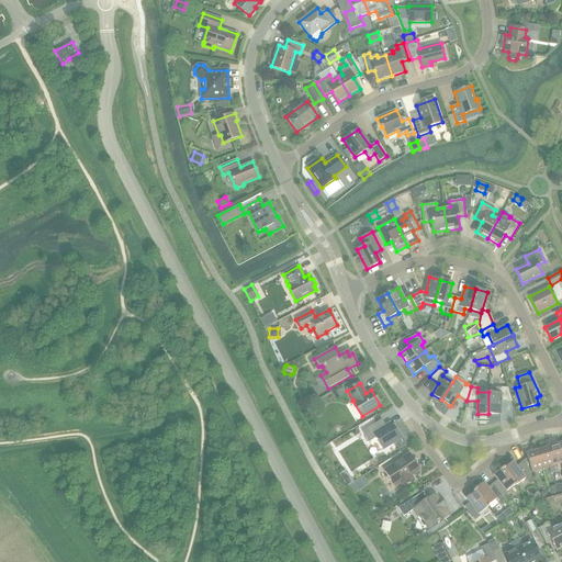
[(341,388),(333,393),(336,398),(345,393),(341,388)]
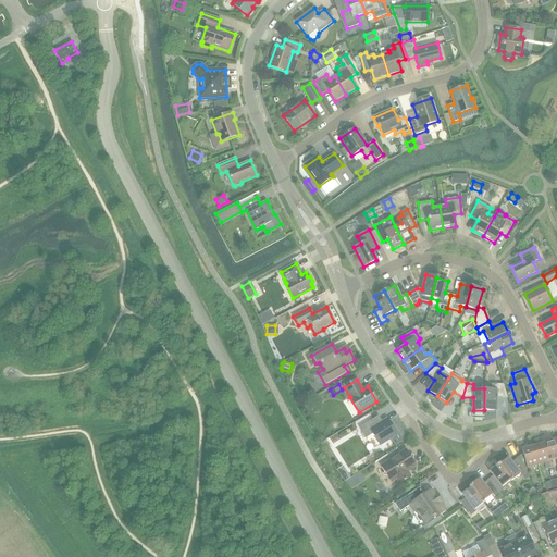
[(491,388),(484,388),(484,410),(496,410),(496,398),(508,397),(504,384),(491,384),(491,388)]
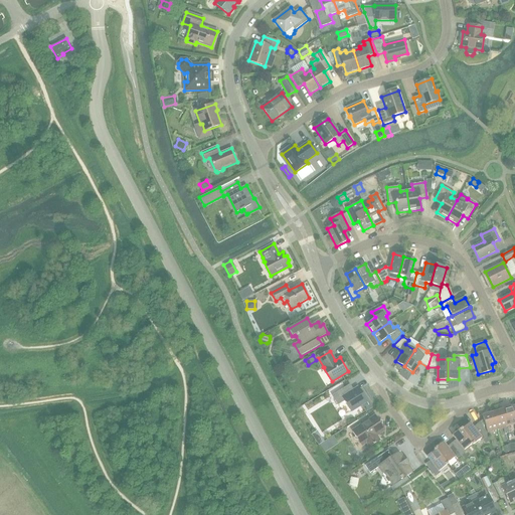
[(324,383),(330,379),(322,367),(316,370),(324,383)]
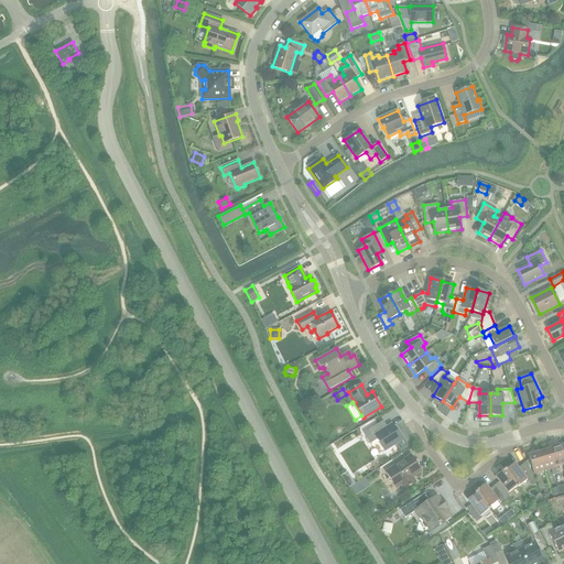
[(384,451),(402,441),(392,424),(383,430),(379,423),(364,433),(370,444),(378,438),(384,451)]
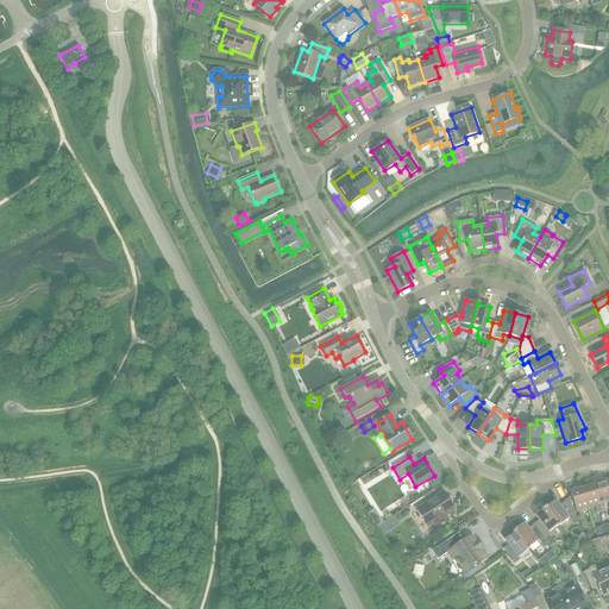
[(608,503),(608,502),(607,481),(594,484),(601,512),(604,512),(602,503),(608,502),(608,503)]
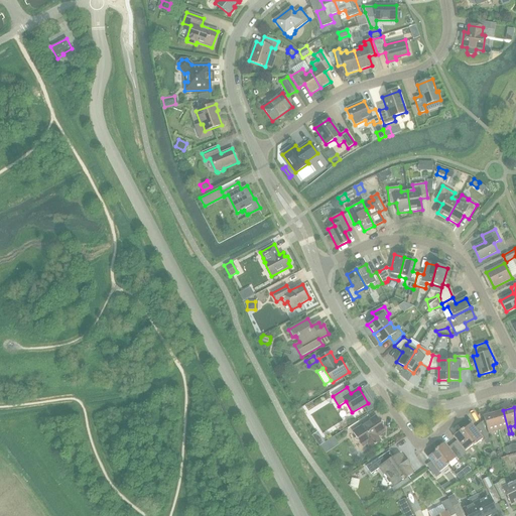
[(506,434),(509,433),(503,410),(493,413),(498,430),(504,428),(506,434)]
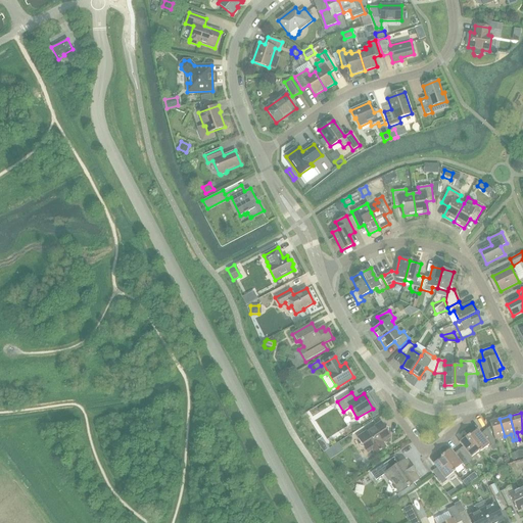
[(500,419),(489,422),(491,426),(487,428),(489,432),(492,431),(494,439),(505,436),(500,419)]
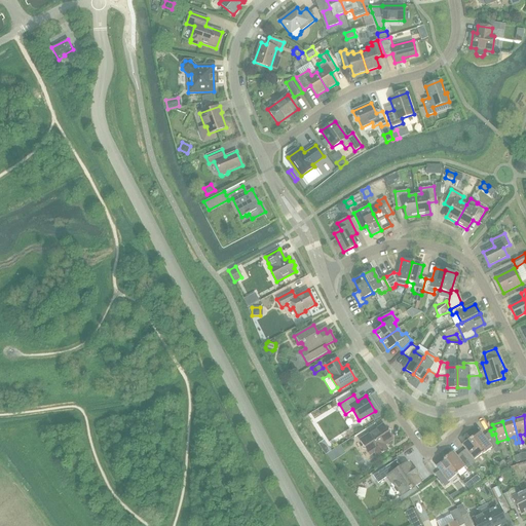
[(360,440),(366,450),(374,451),(378,457),(387,450),(384,445),(392,440),(383,424),(360,440)]
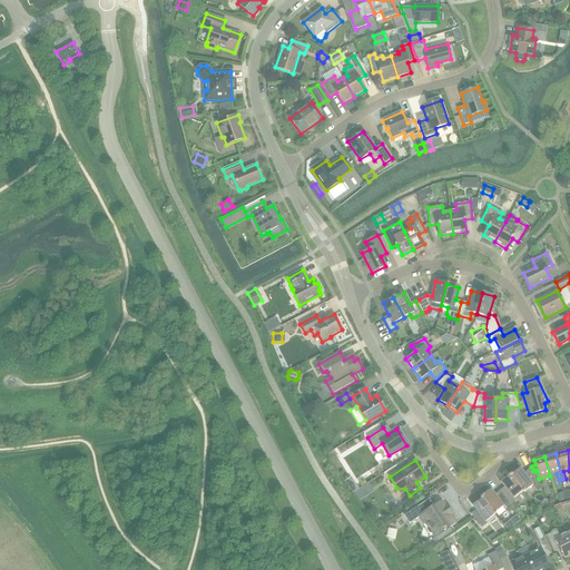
[(539,483),(533,471),(531,467),(523,473),(520,468),(512,474),(511,473),(510,474),(523,492),(532,485),(533,488),(539,483)]
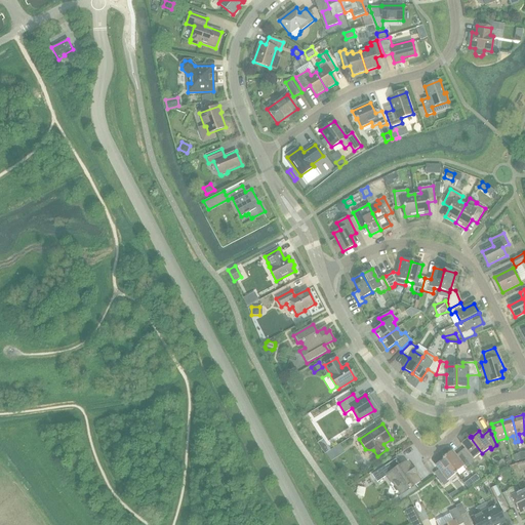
[(481,454),(482,453),(470,437),(460,444),(465,448),(459,452),(470,465),(473,462),(475,460),(473,458),(480,453),(481,454)]
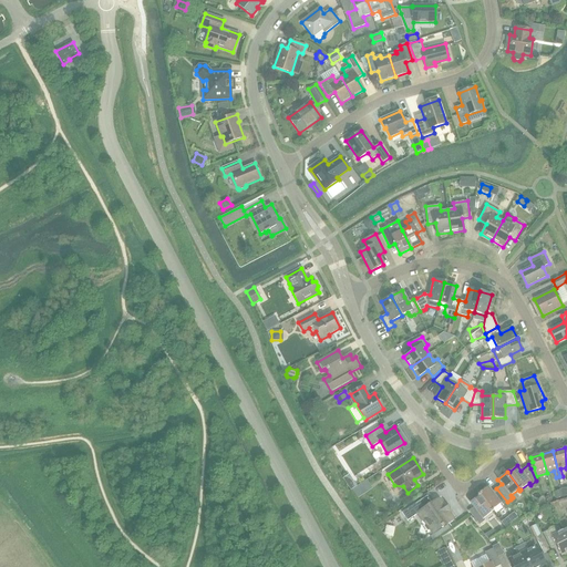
[(359,485),(352,490),(358,498),(364,493),(359,485)]
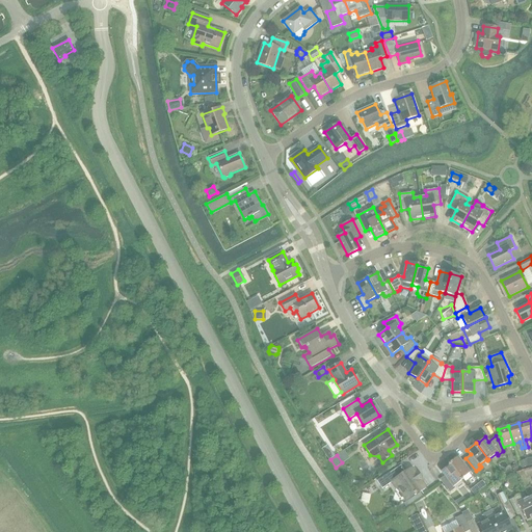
[(457,457),(449,463),(461,480),(462,479),(462,478),(470,473),(471,475),(476,471),(466,458),(461,461),(457,457)]
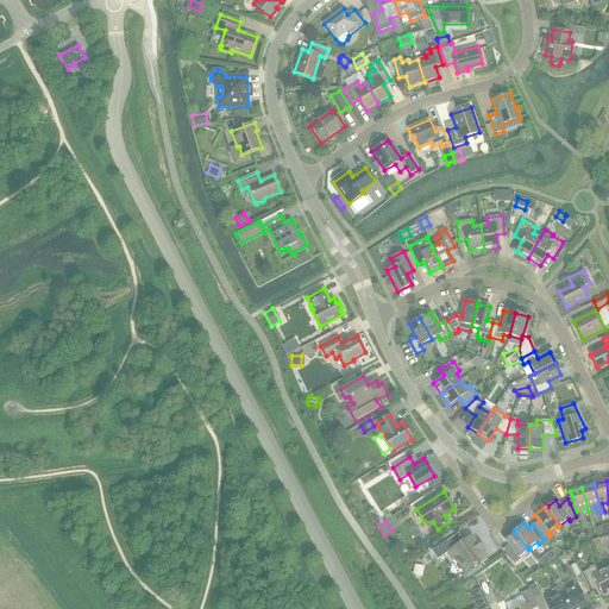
[(598,527),(594,528),(596,535),(601,534),(604,533),(603,526),(598,527)]
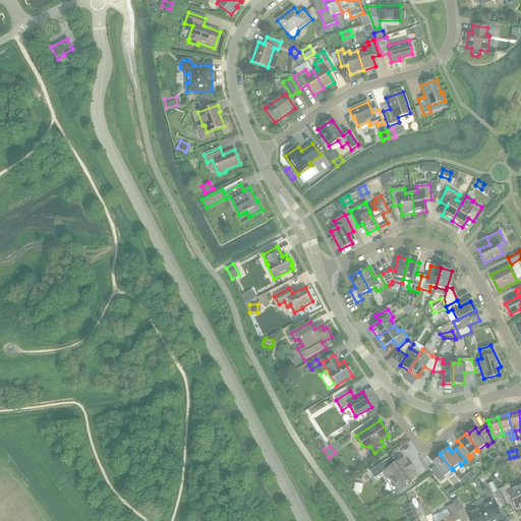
[(452,470),(440,454),(439,455),(440,456),(431,462),(436,466),(430,469),(441,482),(446,478),(444,476),(452,470)]
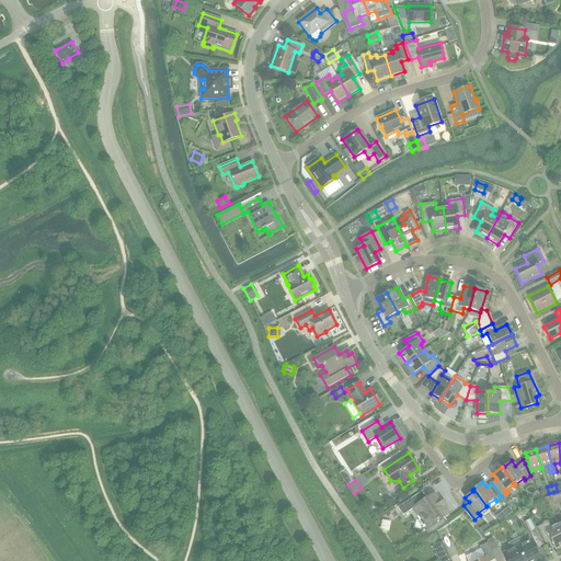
[(433,494),(427,497),(422,491),(398,507),(403,515),(413,507),(416,514),(419,513),(428,527),(447,515),(433,494)]
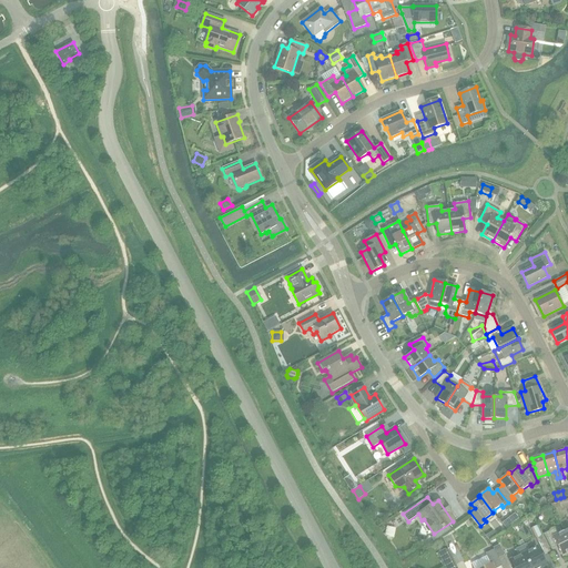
[(511,515),(510,520),(514,524),(520,518),(515,511),(511,515)]
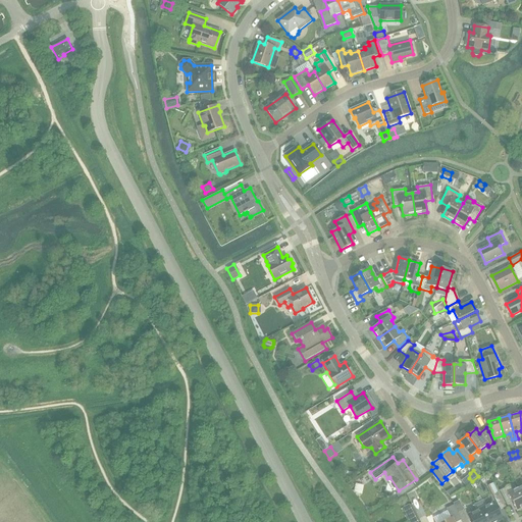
[(353,491),(361,492),(362,482),(354,481),(353,491)]
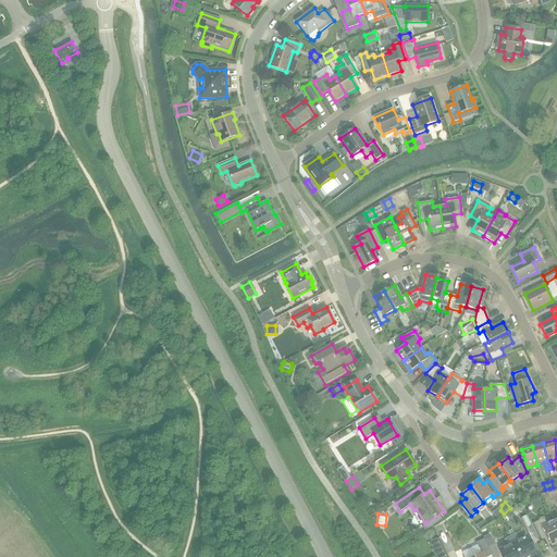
[(552,546),(556,543),(556,528),(553,520),(546,523),(544,518),(533,523),(541,539),(546,535),(552,546)]
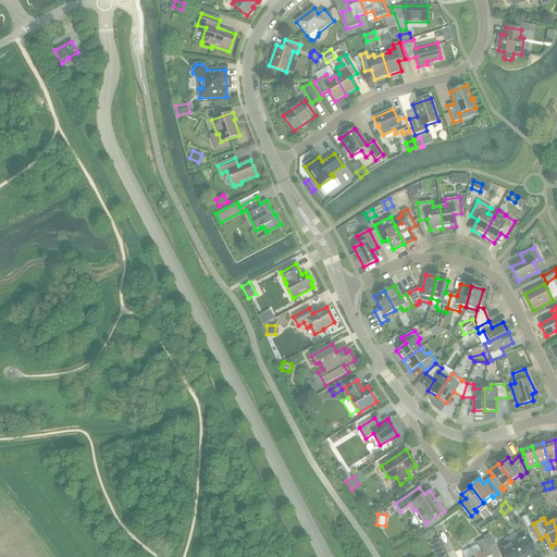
[(483,520),(477,525),(480,529),(486,524),(483,520)]
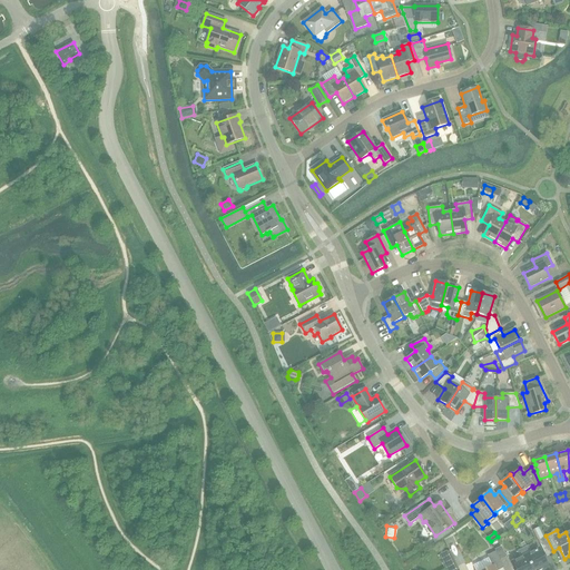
[(546,557),(552,553),(544,538),(538,541),(546,557)]
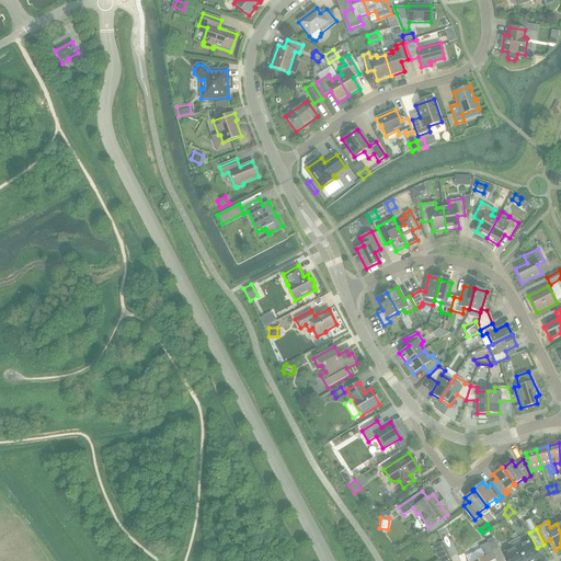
[(514,540),(524,560),(533,560),(539,558),(530,540),(523,544),(519,537),(514,540)]
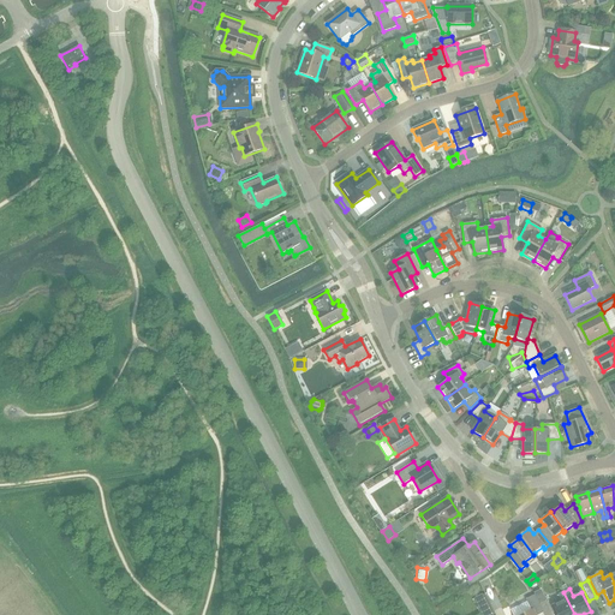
[(556,614),(574,614),(563,592),(557,595),(561,602),(553,607),(556,614)]
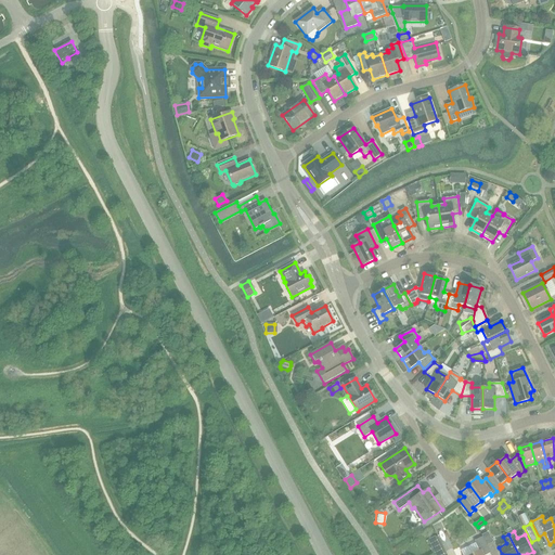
[(435,536),(427,540),(430,547),(438,543),(435,536)]
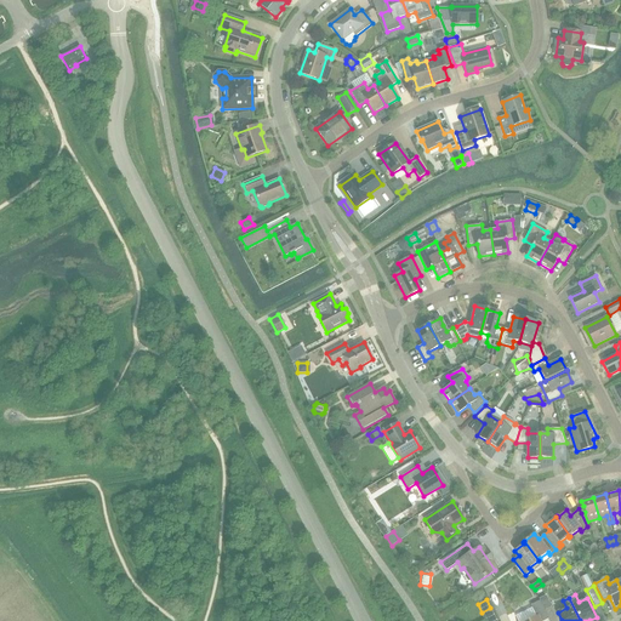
[(528,620),(543,620),(548,619),(545,610),(542,605),(540,600),(530,605),(531,608),(536,617),(528,620)]
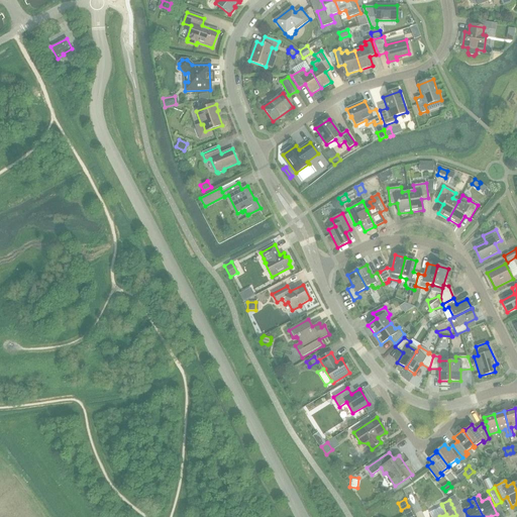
[(466,516),(459,505),(453,508),(456,515),(457,516),(466,516)]
